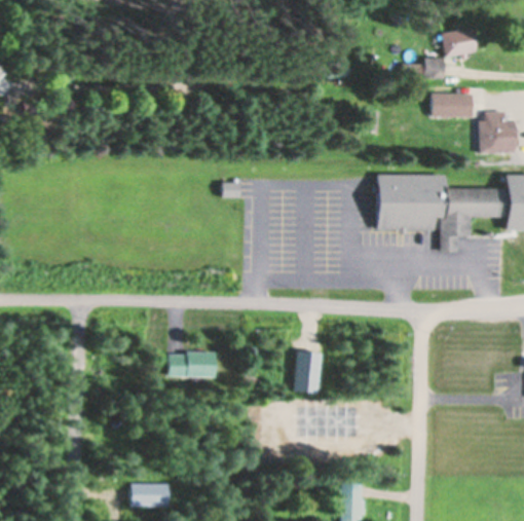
[(406,25),(396,27),(393,14),(402,11),(406,25)]
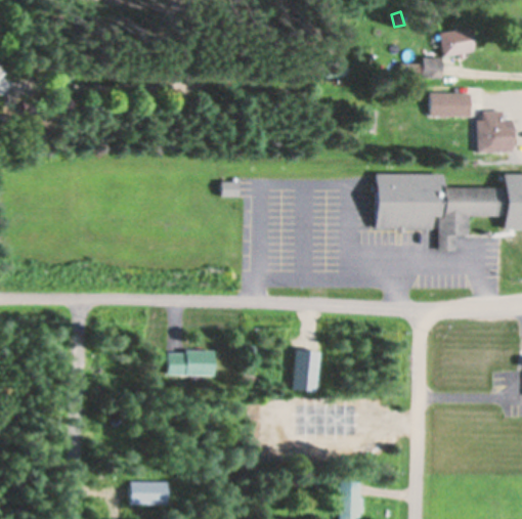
[(465,53),(467,59),(460,60),(459,54),(444,57),(440,35),(471,29),(475,51),(465,53)]
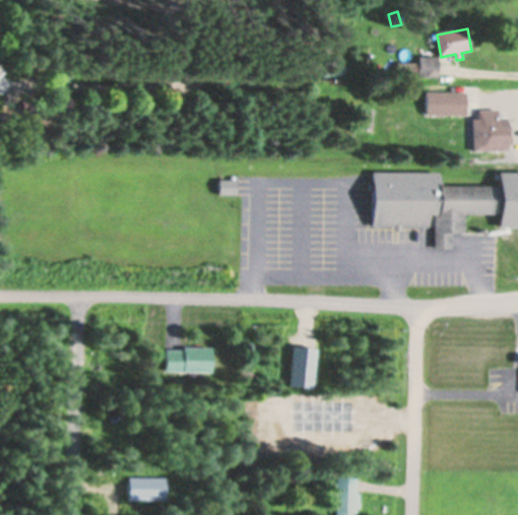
[(438,79),(421,79),(421,59),(438,59),(438,79)]
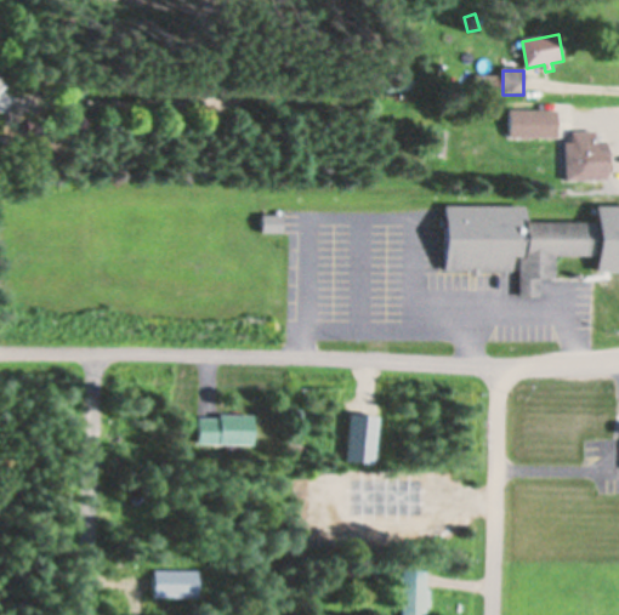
[(499,94),(478,94),(478,79),(499,79),(499,94)]
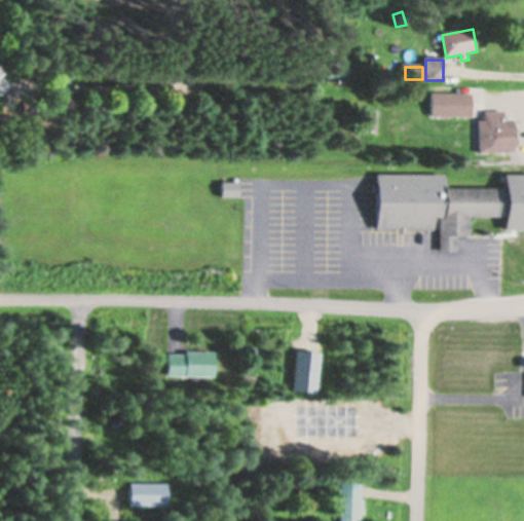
[(473,118),(433,118),(433,96),(473,96),(473,118)]
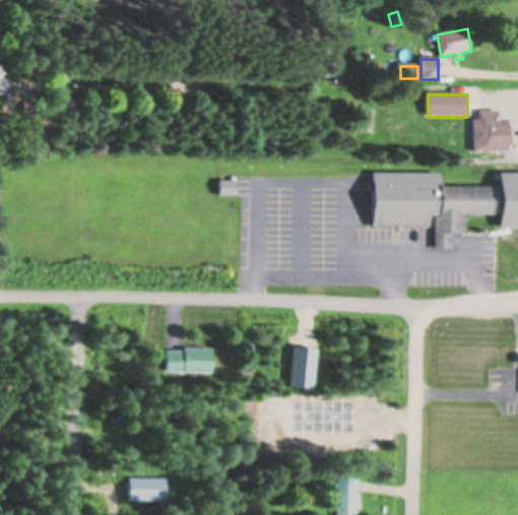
[(500,113),(500,121),(510,121),(510,152),(474,153),(474,121),(480,121),(480,113),(500,113)]
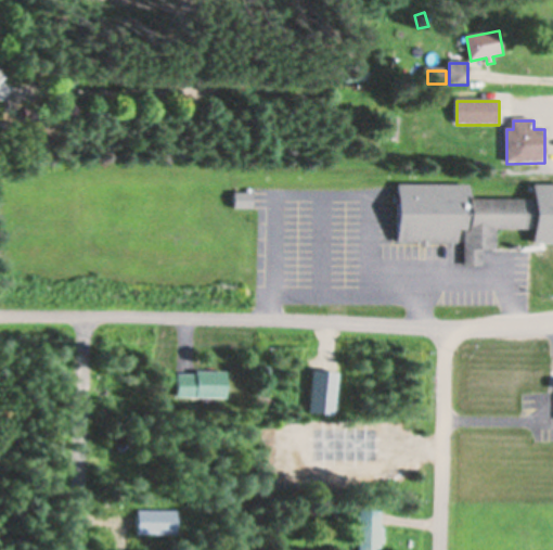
[(538,200),(538,229),(497,229),(497,251),(483,250),(483,266),(465,266),(465,228),(459,228),(458,243),(431,243),(431,247),(420,247),(420,243),(399,243),(399,183),(470,184),(470,199),(538,200)]
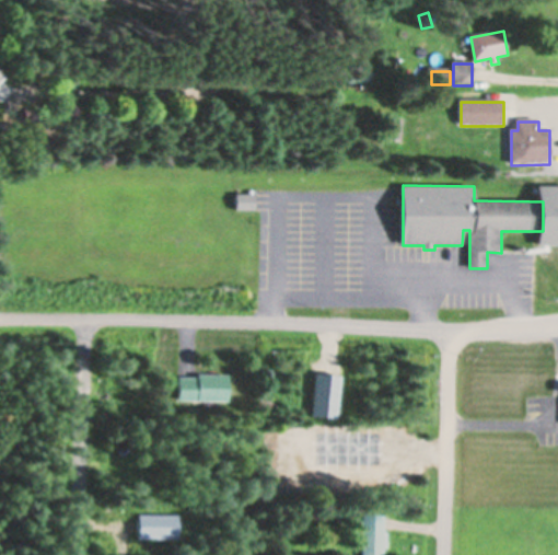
[(257,210),(239,210),(239,195),(257,195),(257,210)]
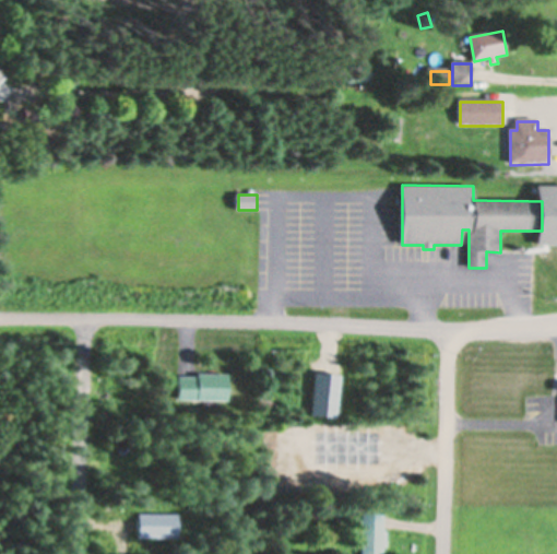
[(271,200),(256,200),(256,214),(271,214),(271,200)]
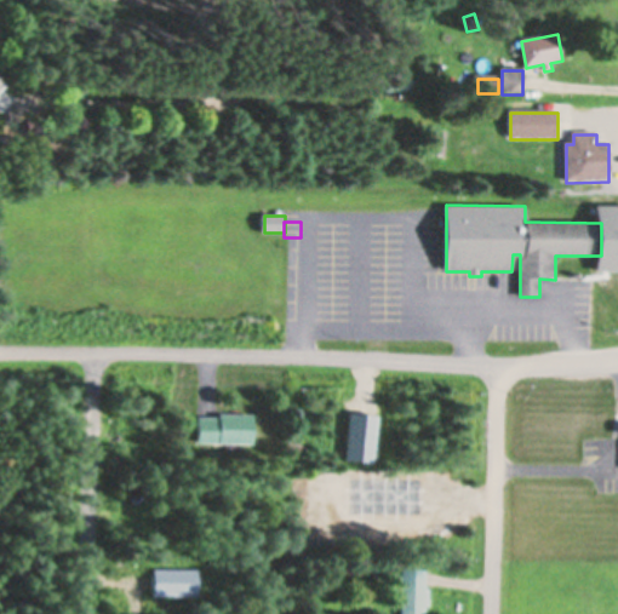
[(255,417),(255,445),(200,445),(200,419),(222,419),(222,417),(255,417)]
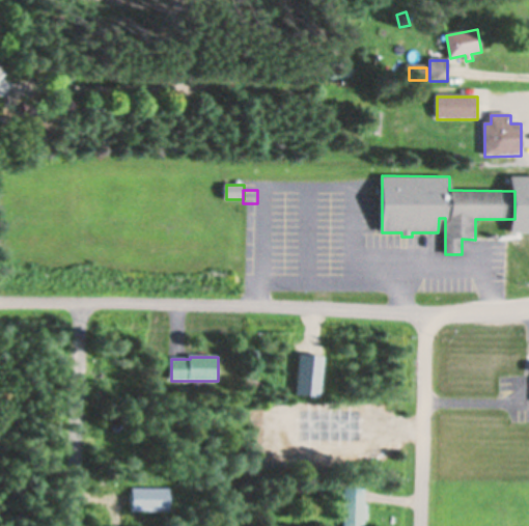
[(368,505),(368,521),(364,521),(364,525),(344,525),(345,489),(365,489),(365,505),(368,505)]
